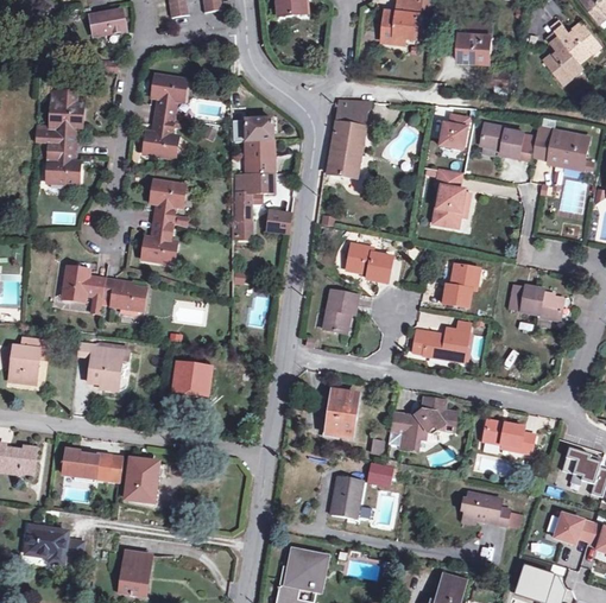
[(168,0),(171,17),(187,14),(184,0),(168,0)]
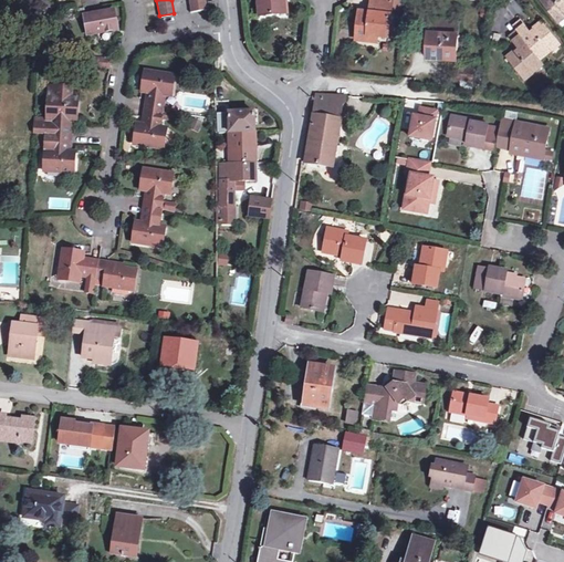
[(188,0),(189,11),(206,9),(205,0),(188,0)]
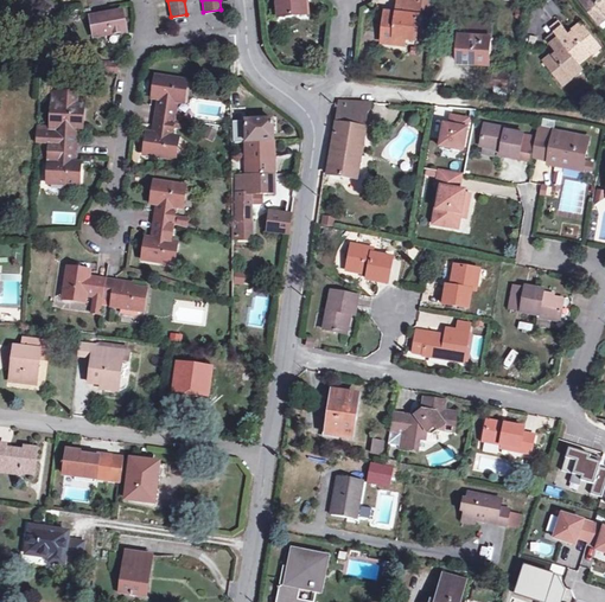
[(275,0),(276,14),(300,11),(299,0),(275,0)]
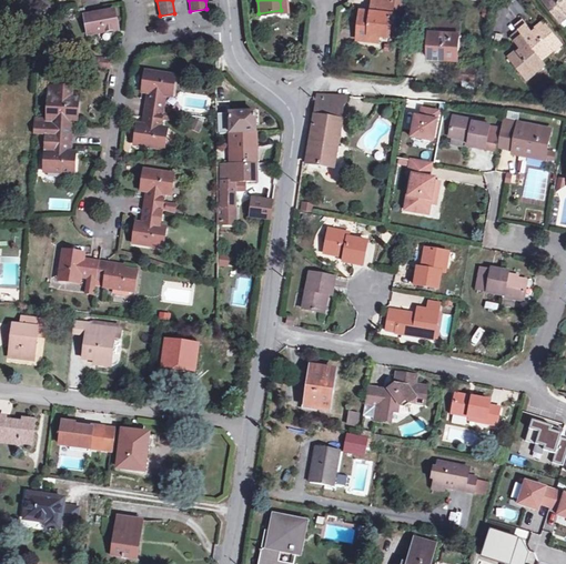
[(380,26),(390,26),(393,0),(372,0),(372,7),(360,6),(357,34),(369,36),(370,29),(380,30),(380,26)]
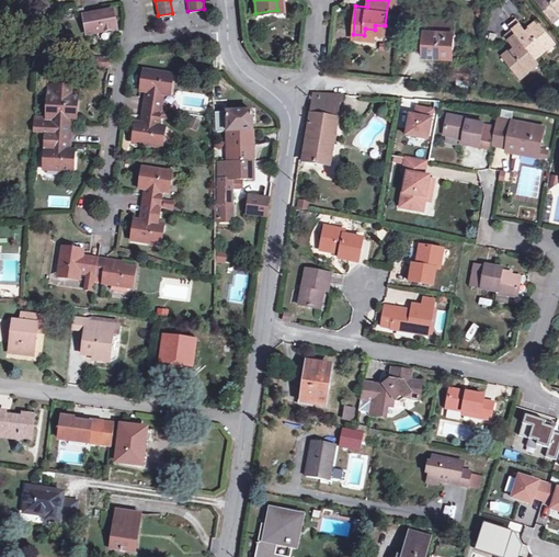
[(557,8),(558,10),(558,0),(535,0),(548,15),(557,8)]
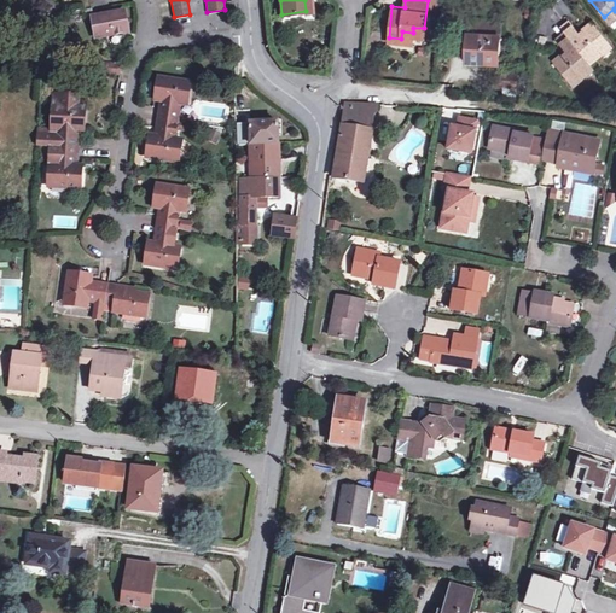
[(114,7),(111,7),(110,9),(109,10),(89,13),(88,13),(93,33),(94,33),(127,28),(122,7),(116,9),(114,7)]
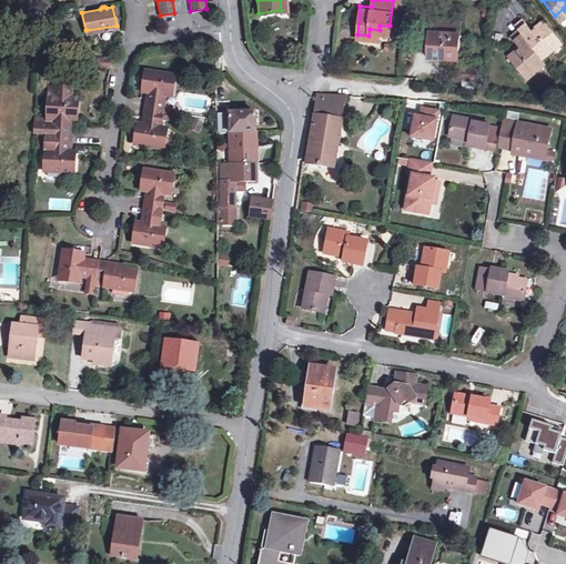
[(558,19),(565,12),(565,10),(564,8),(555,16),(558,19)]
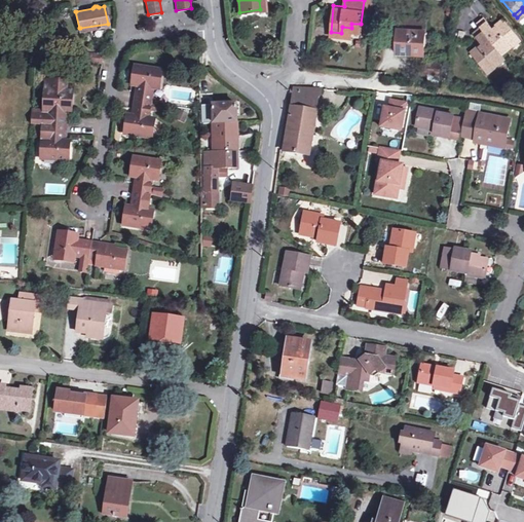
[(509,40),(517,33),(502,16),(492,26),(484,14),(477,21),(480,25),(501,51),(512,43),(509,40)]
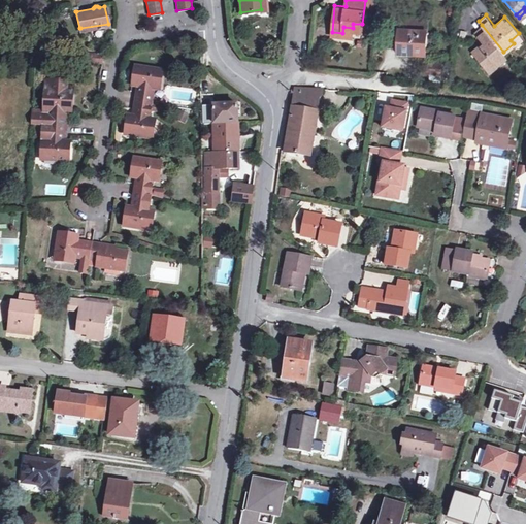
[(399,15),(398,27),(426,29),(427,17),(399,15)]
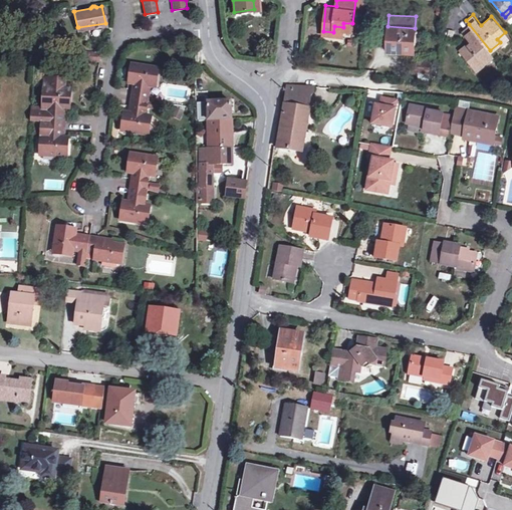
[(493,54),(490,50),(469,24),(462,30),(464,33),(470,41),(459,49),(473,66),(480,59),(483,63),(493,54)]
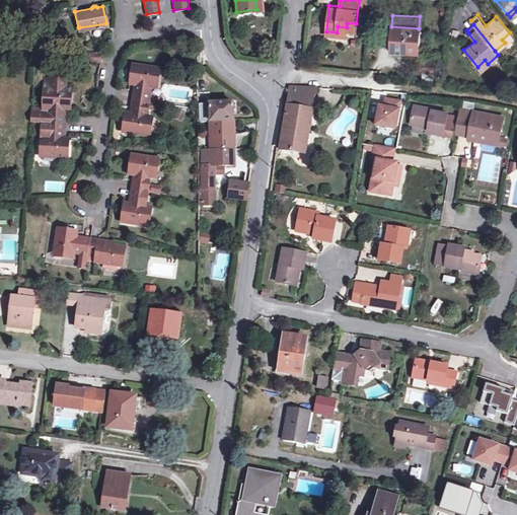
[(419,28),(391,26),(390,51),(418,52),(419,28)]
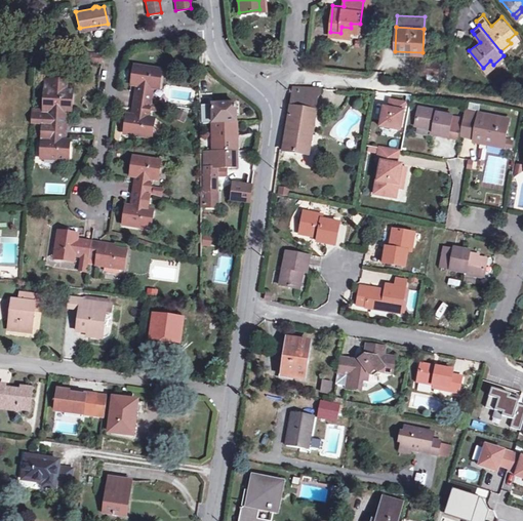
[(518,37),(516,33),(508,40),(511,43),(518,37)]
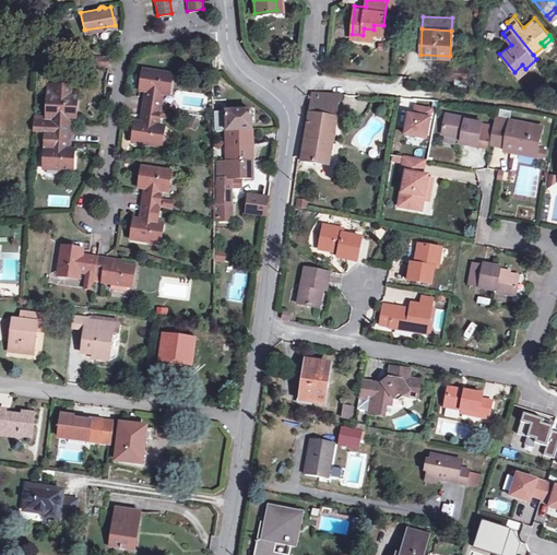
[(93,55),(92,63),(105,65),(106,56),(93,55)]
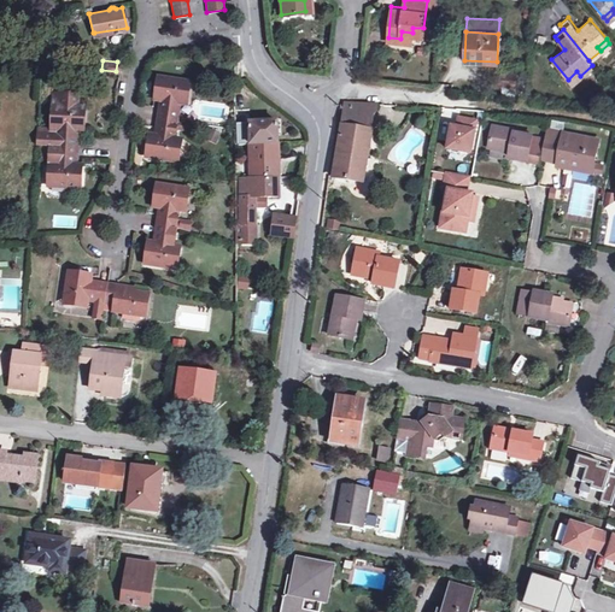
[(514,70),(498,69),(498,81),(513,82),(514,70)]
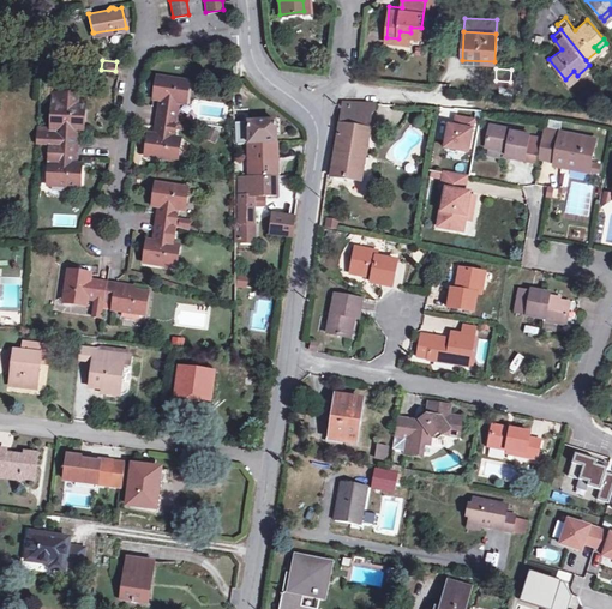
[(569,83),(577,76),(574,71),(565,79),(569,83)]
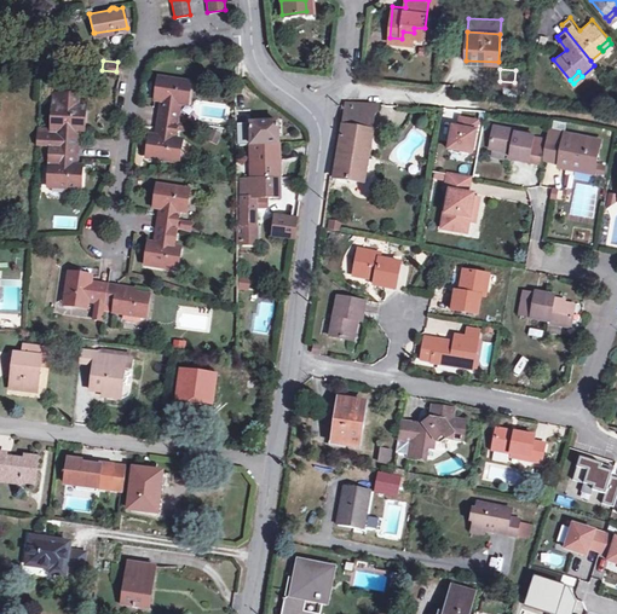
[(159,100),(156,116),(174,119),(178,103),(179,103),(180,98),(185,99),(188,88),(183,87),(183,82),(156,79),(153,99),(159,100)]
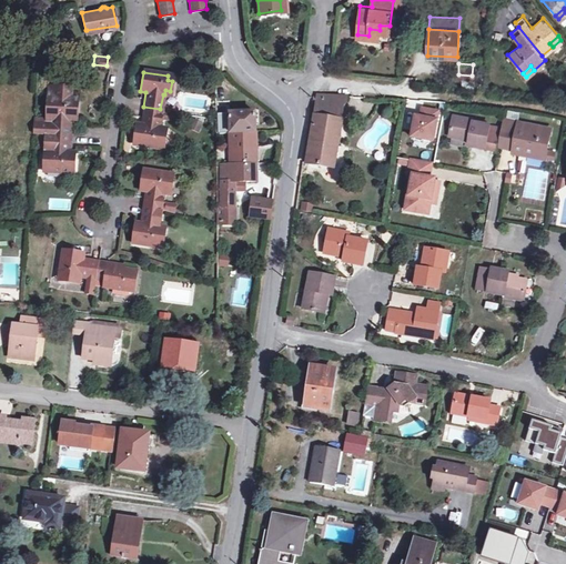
[(77,102),(77,98),(73,98),(74,87),(51,84),(51,96),(47,96),(44,117),(51,118),(50,133),(71,134),(72,119),(76,119),(76,116),(80,116),(80,102),(77,102)]
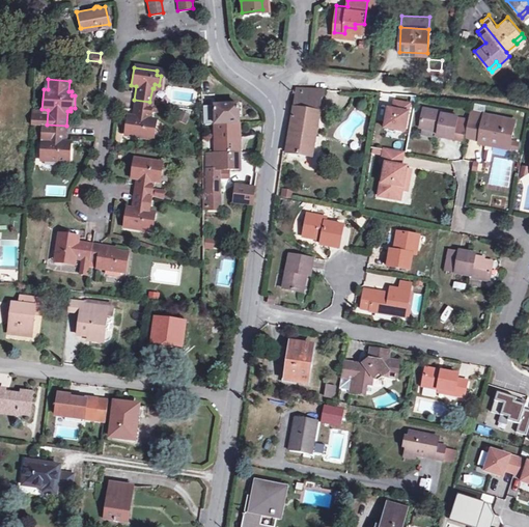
[(294,92),(321,94),(322,86),(295,85),(294,92)]
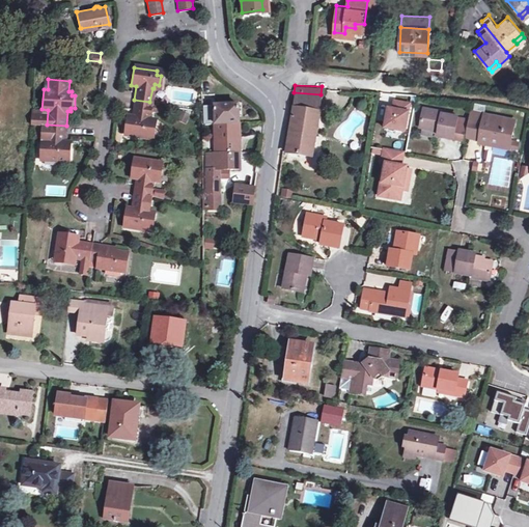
[(294,92),(293,104),(314,108),(318,111),(321,94),(294,92)]
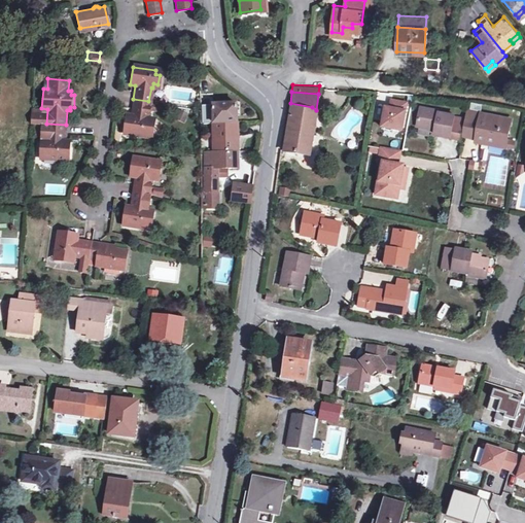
[(378,102),(376,126),(399,128),(404,97),(387,96),(386,103),(378,102)]
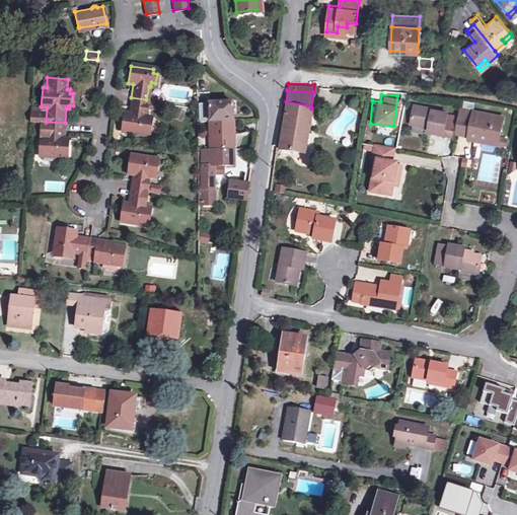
[(131,97),(129,105),(145,108),(146,99),(131,97)]
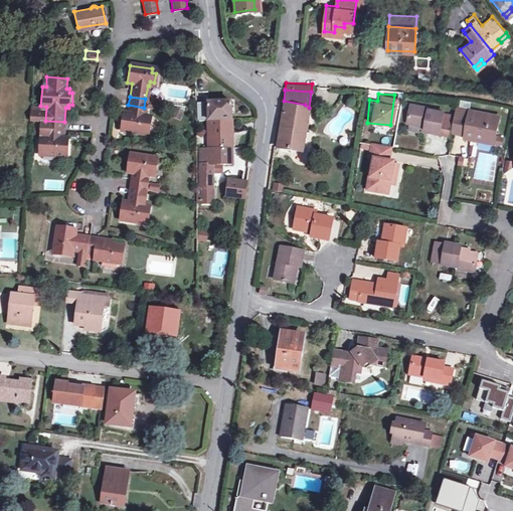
[(206,99),(207,145),(231,145),(229,98),(206,99)]
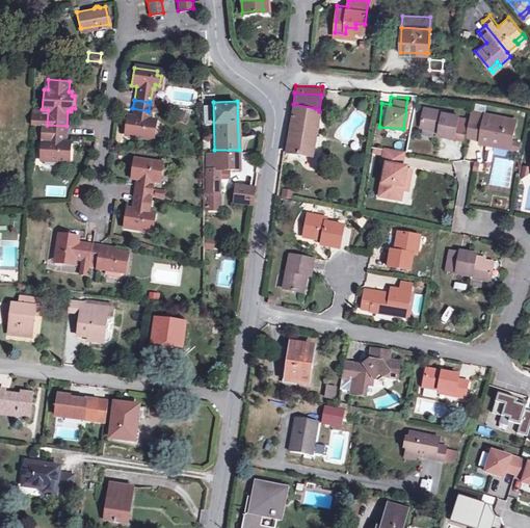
[(422,123),(433,125),(439,126),(438,131),(453,134),(457,111),(443,109),(443,107),(423,103),(420,122),(422,123)]
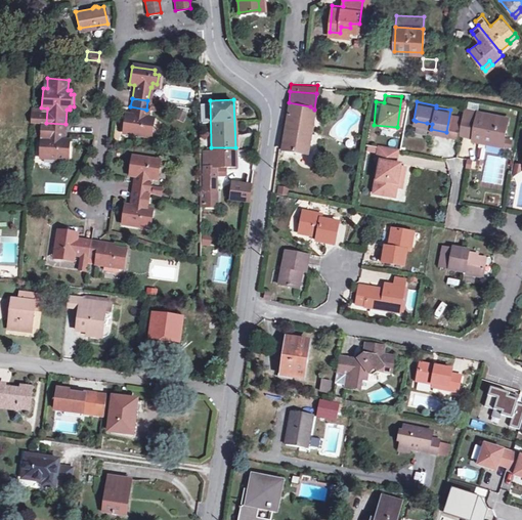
[(310,106),(289,102),(281,147),(307,150),(314,110),(310,106)]
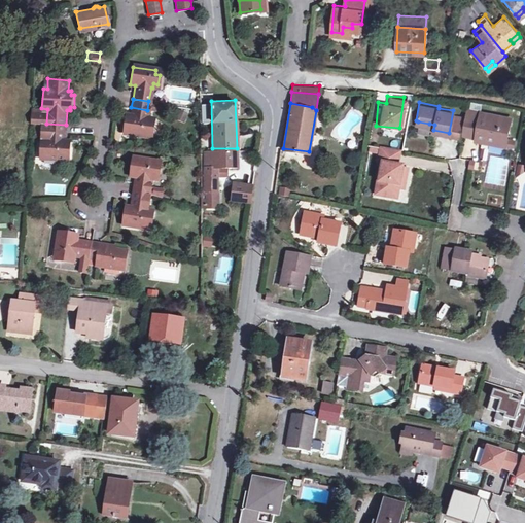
[(468,104),(467,111),(479,114),(480,108),(481,106),(468,104)]
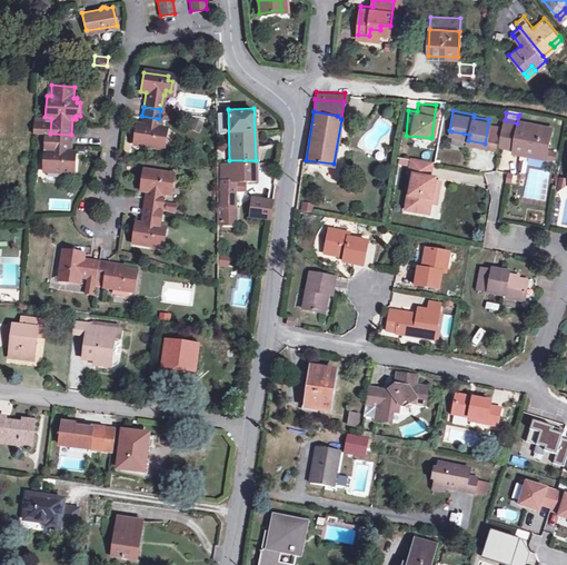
[(525,141),(547,146),(551,125),(518,117),(517,124),(505,120),(500,142),(514,145),(513,148),(523,150),(525,141)]
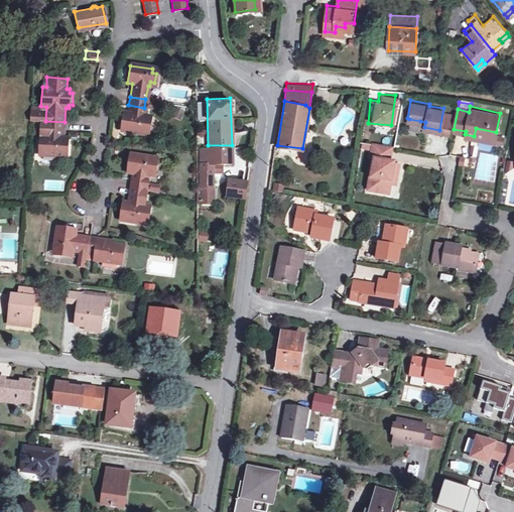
[(443,108),(439,130),(448,132),(454,110),(443,108)]
